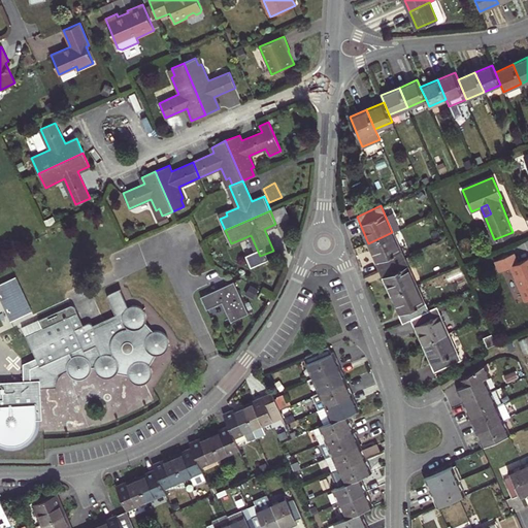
[(392,232),(368,243),(381,269),(404,258),(392,232)]
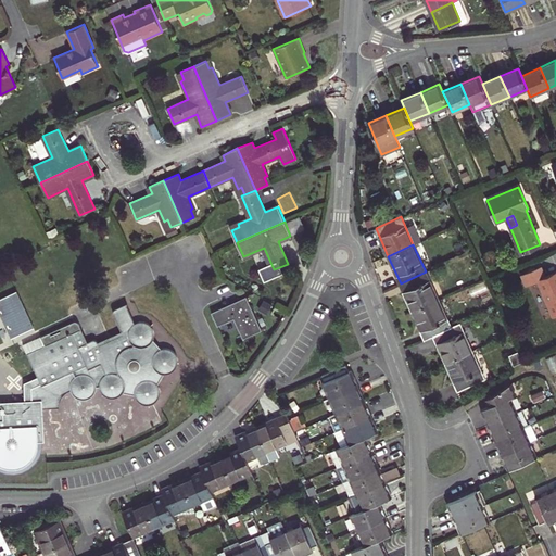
[(555,269),(545,275),(542,267),(521,276),(526,283),(538,278),(554,316),(555,315),(555,269)]
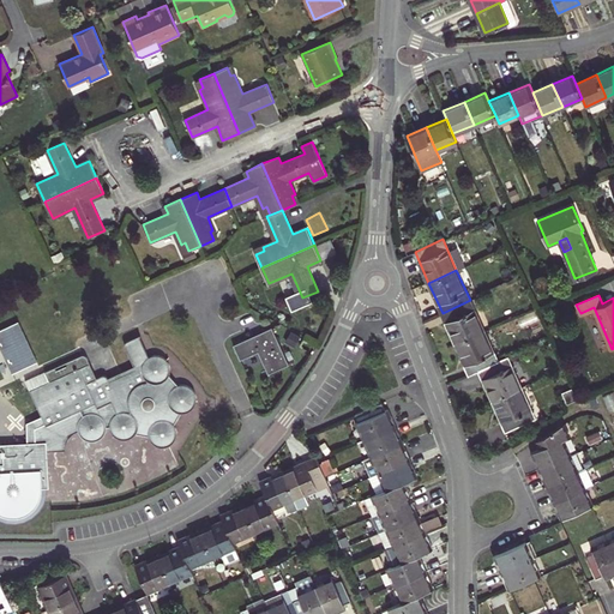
[(483,331),(470,300),(443,313),(456,343),(483,331)]
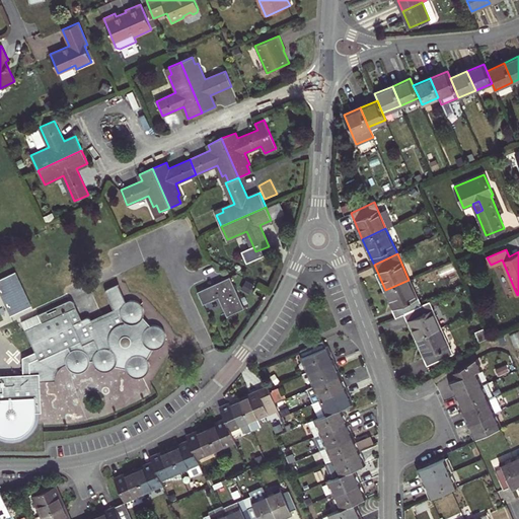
[(0,280),(0,289),(12,316),(33,307),(17,273),(0,280)]
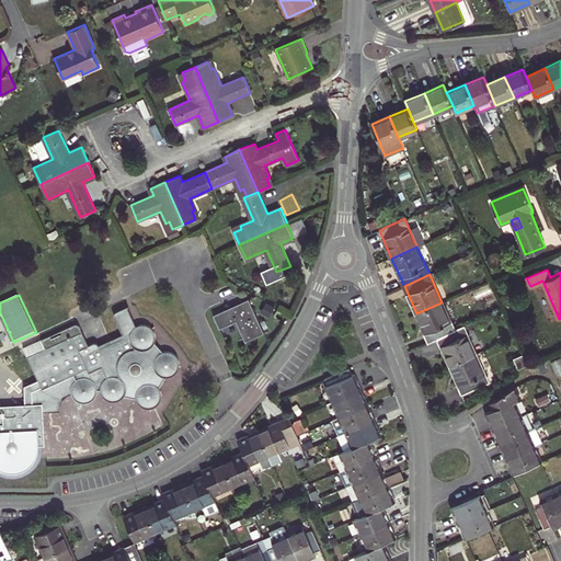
[(245,341),(264,332),(249,298),(239,302),(240,305),(232,309),(231,307),(213,315),(219,329),(236,321),(245,341)]
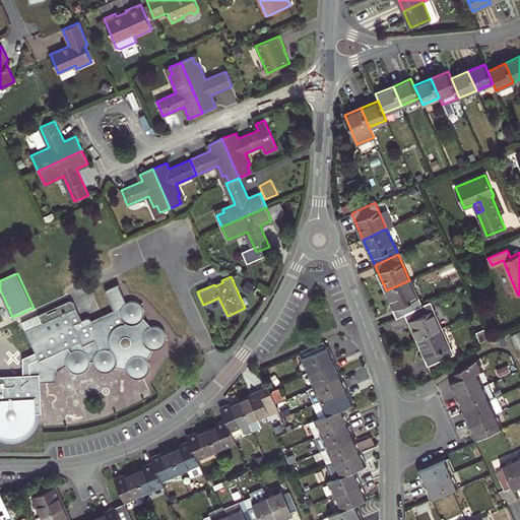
[(409,280),(386,290),(398,317),(406,313),(421,306),(409,280)]
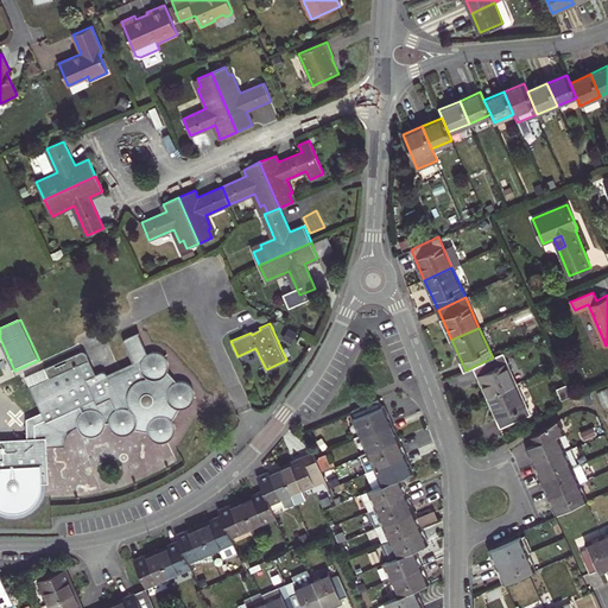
[(45,420),(46,422),(80,406),(82,411),(82,412),(81,415),(78,417),(78,419),(78,423),(78,425),(78,426),(78,428),(80,431),(82,434),(84,435),(87,436),(93,437),(99,436),(101,435),(105,431),(107,426),(111,426),(113,431),(115,432),(121,435),(124,435),(128,434),(131,432),(135,429),(147,431),(149,434),(151,438),(153,441),(156,442),(162,443),(168,442),(170,441),(173,437),(176,431),(176,425),(173,419),(179,409),(181,409),(187,407),(189,406),(194,403),(195,400),(195,397),(195,392),(194,386),(189,382),(187,381),(181,380),(177,381),(169,371),(170,366),(170,365),(168,358),(164,354),(158,352),(156,350),(150,352),(149,353),(139,333),(126,339),(124,341),(125,344),(133,362),(107,373),(103,371),(102,371),(96,374),(87,354),(86,353),(84,350),(81,352),(35,373),(36,377),(39,382),(30,386),(42,412),(27,418),(26,437),(0,437),(0,504),(1,505),(11,507),(19,507),(26,505),(29,502),(32,499),(36,492),(38,483),(45,483),(46,448),(46,438),(36,438),(36,425),(45,420)]
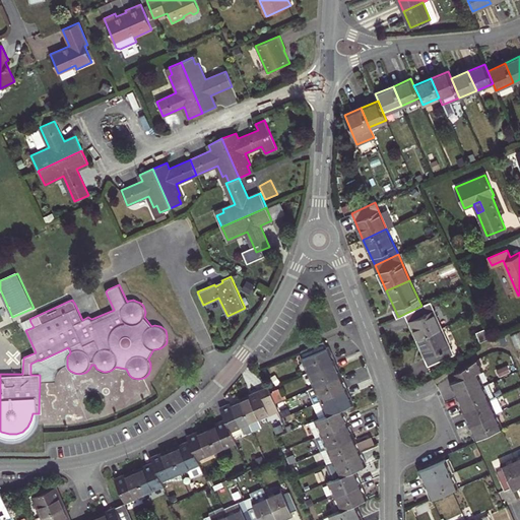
[(421,306),(406,313),(417,338),(441,328),(430,303),(421,306)]
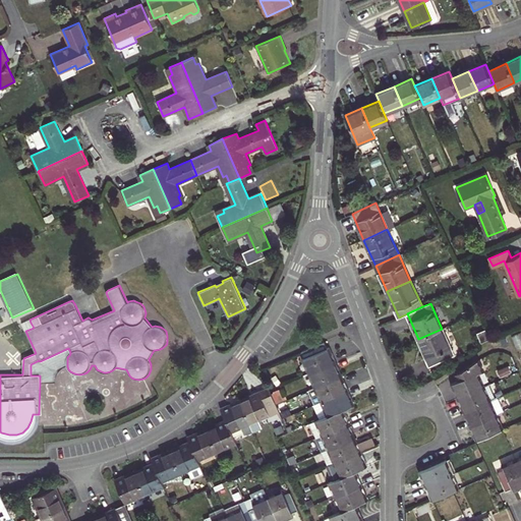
[(22,323),(25,331),(34,328),(31,323),(30,320),(22,323)]
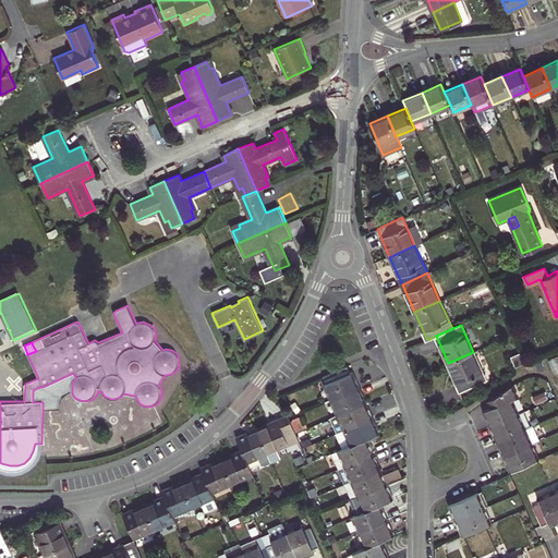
[(473,352),(448,363),(461,391),(486,380),(473,352)]
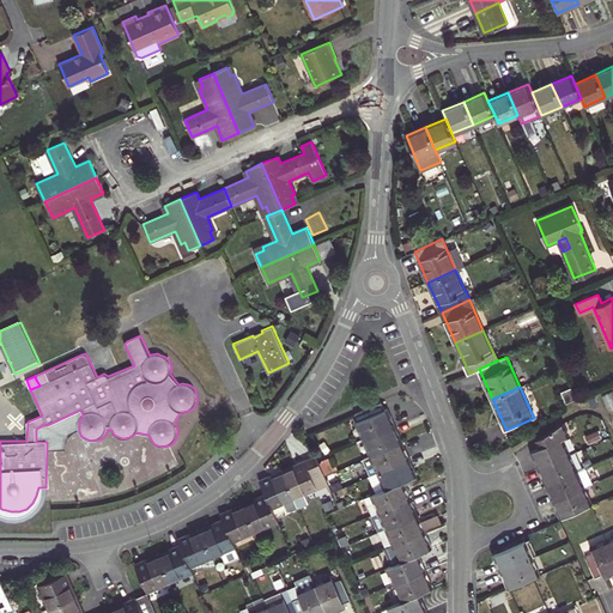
[(571,387),(560,392),(566,404),(576,399),(571,387)]
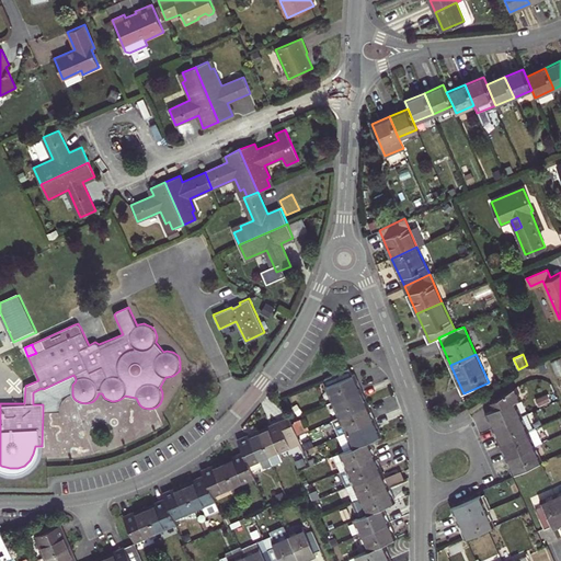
[(327,387),(333,402),(362,389),(357,380),(356,381),(353,375),(352,375),(348,368),(325,378),(329,386),(327,387)]
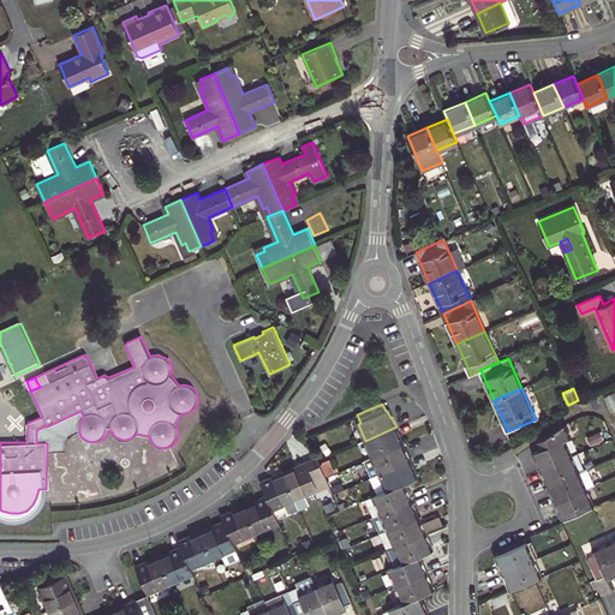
[(73,435),(79,431),(79,430),(79,428),(79,424),(79,422),(82,419),(83,417),(83,416),(81,411),(47,427),(46,425),(36,430),(36,443),(47,443),(47,453),(65,453),(65,447),(69,440),(73,435)]
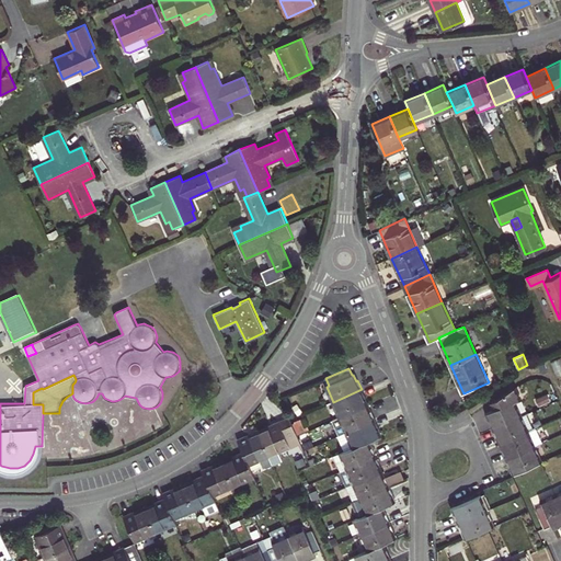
[(514,388),(491,403),(493,410),(518,399),(514,388)]
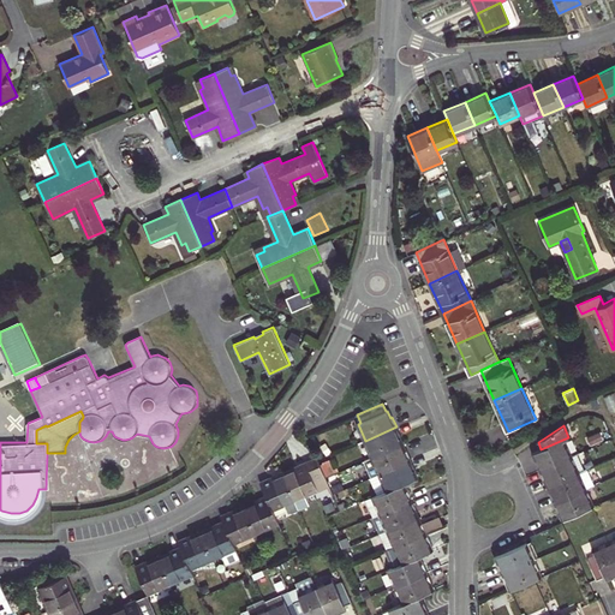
[(365,441),(372,457),(401,445),(399,437),(400,437),(396,427),(365,441)]
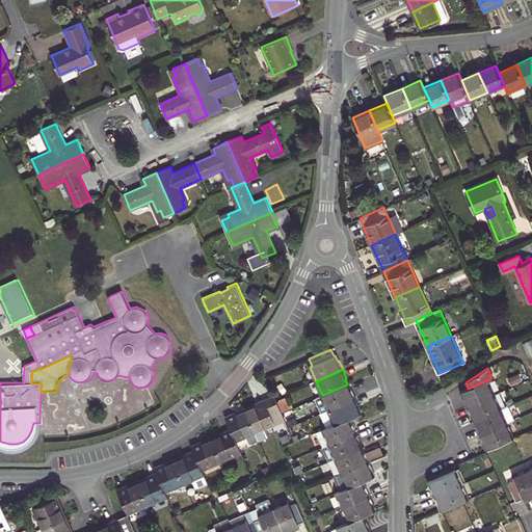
[(462,398),(467,406),(493,395),(487,381),(491,379),(491,378),(468,389),(461,392),(464,398),(462,398)]
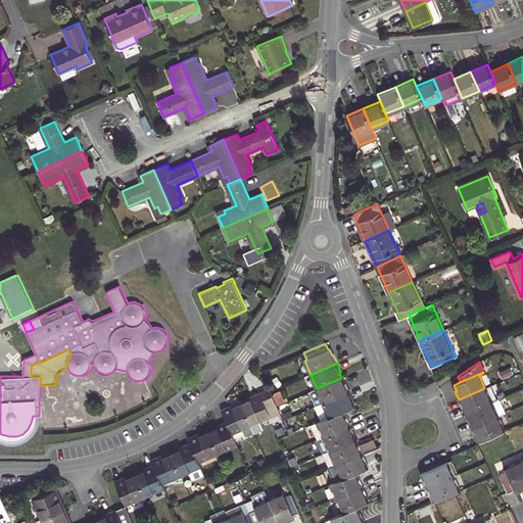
[(316,406),(318,406),(349,391),(345,383),(344,384),(341,378),(317,388),(310,392),(316,406)]
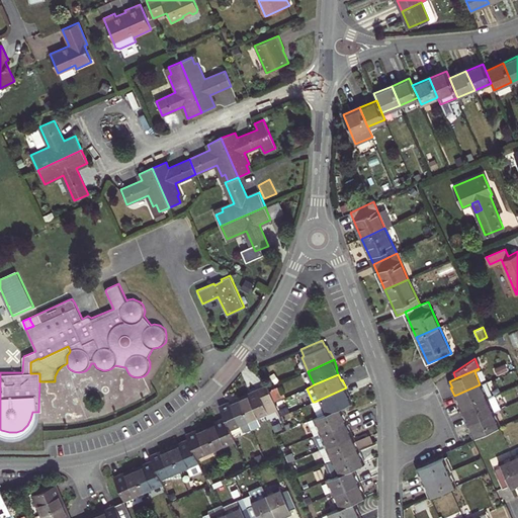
[(486,398),(492,396),(486,381),(480,384),(454,396),(457,404),(459,404),(462,409),(486,398)]
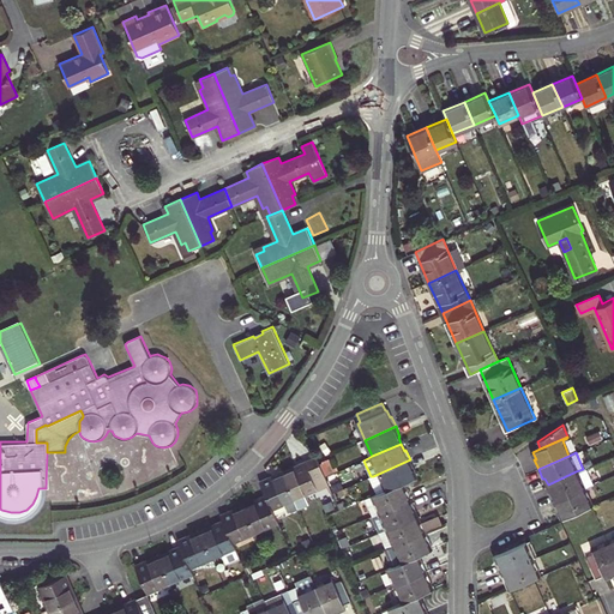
[(296,464),(298,467),(283,473),(294,498),(304,493),(305,495),(329,485),(317,456),(296,464)]
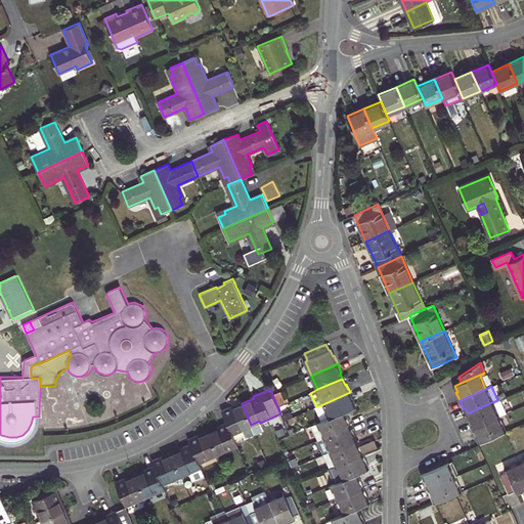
[(352,401),(353,400),(350,392),(318,406),(324,420),(343,412),(354,407),(352,401)]
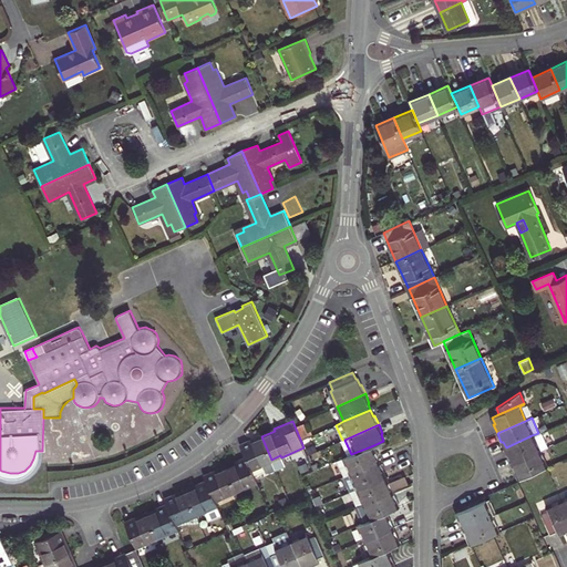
[(507,455),(511,464),(539,451),(547,447),(540,432),(538,433),(532,435),(506,447),(508,454),(507,455)]
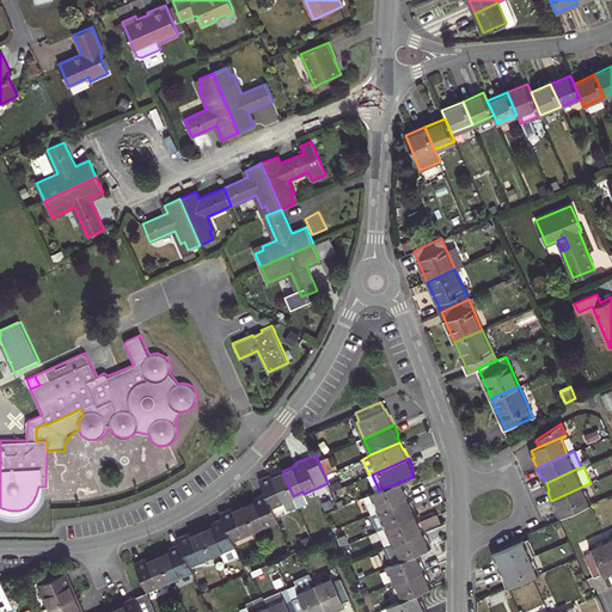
[(285,502),(288,510),(298,507),(294,499),(293,496),(282,471),(269,478),(268,475),(258,479),(264,493),(271,508),(285,502)]
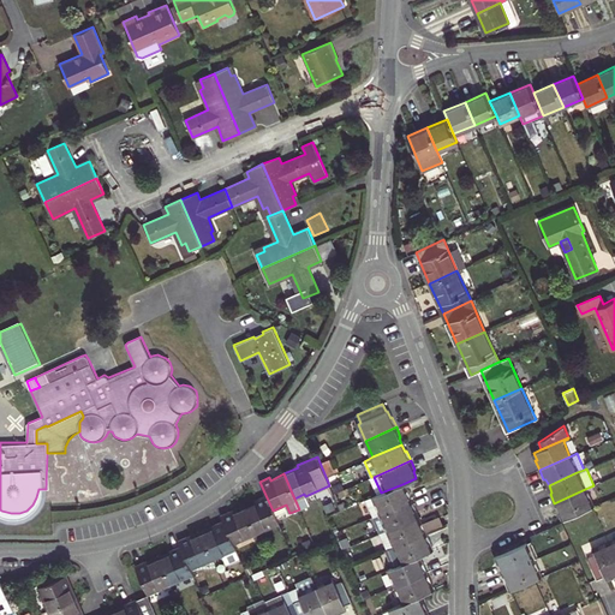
[(381,493),(366,500),(374,517),(411,500),(407,490),(405,491),(402,484),(381,493)]
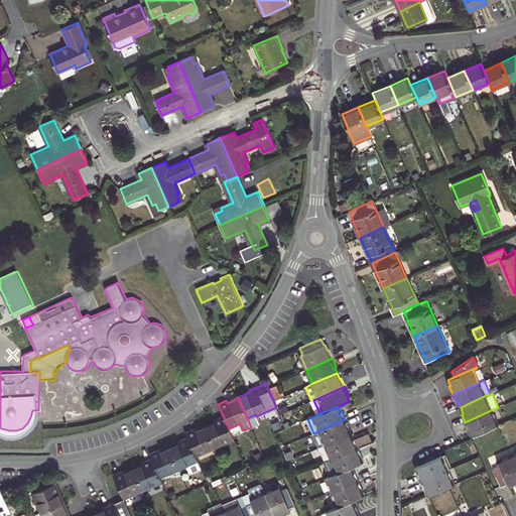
[(265,413),(270,422),(280,417),(276,408),(265,413)]
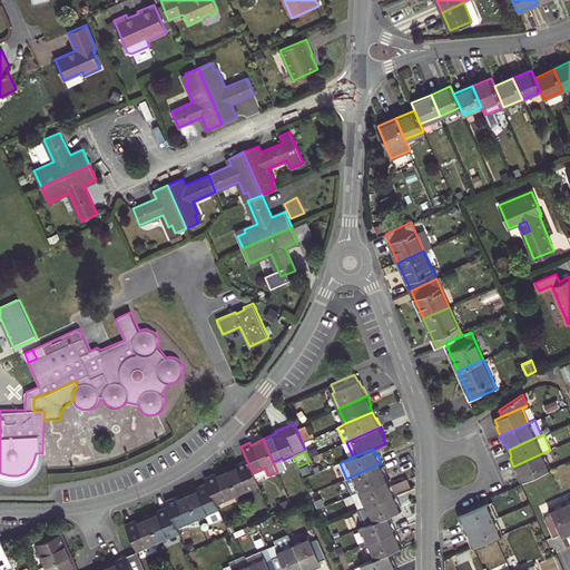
[(518,475),(519,474),(522,481),(549,470),(542,453),(513,467),(518,475)]
